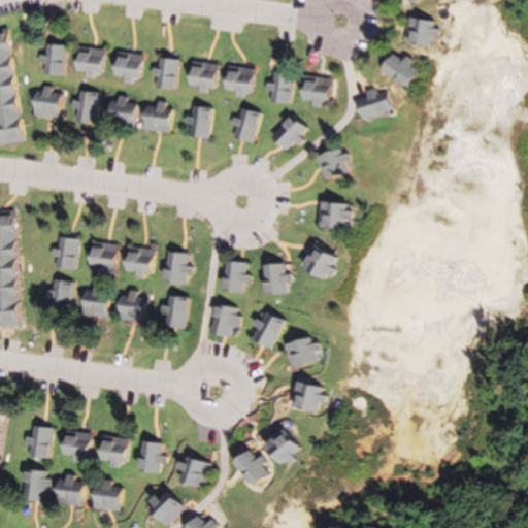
[(407,45),(432,45),(432,21),(407,21),(407,45)]
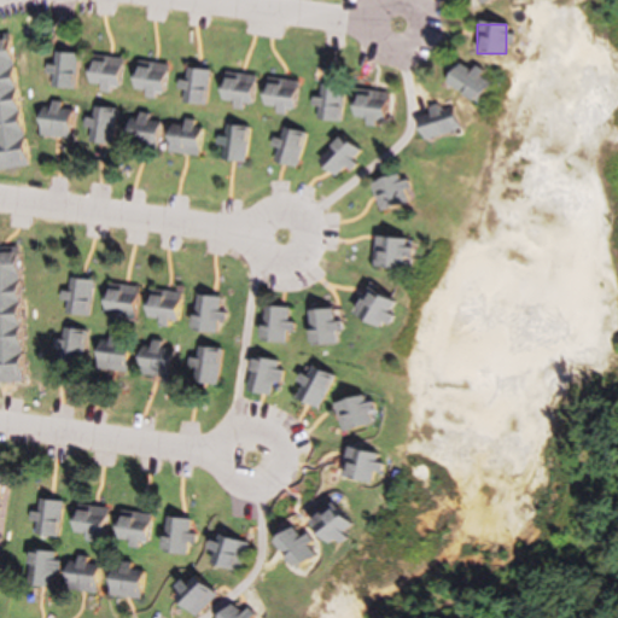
[(0,172),(29,167),(0,35),(0,172)]
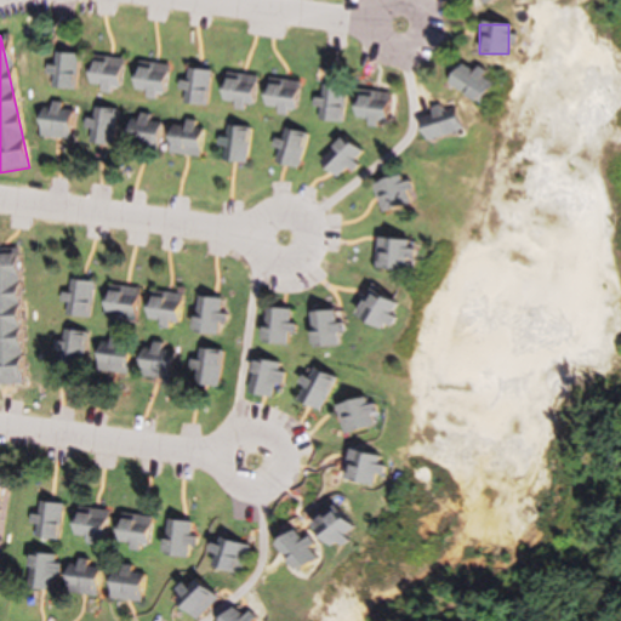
[(75,55),(57,55),(57,67),(44,67),(44,78),(55,78),(55,91),(75,91),(75,55)]
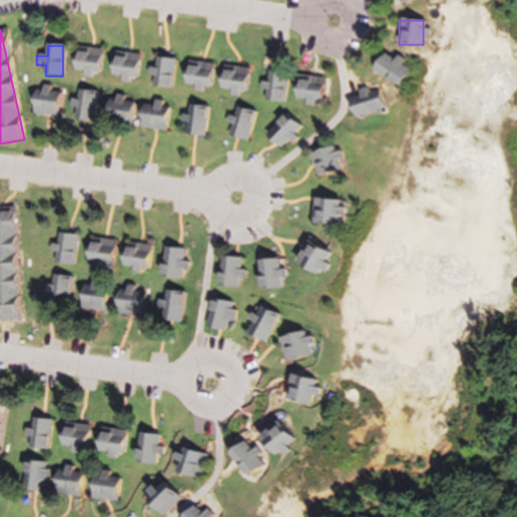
[(75,72),(82,71),(82,77),(101,76),(100,47),(73,49),(75,72)]
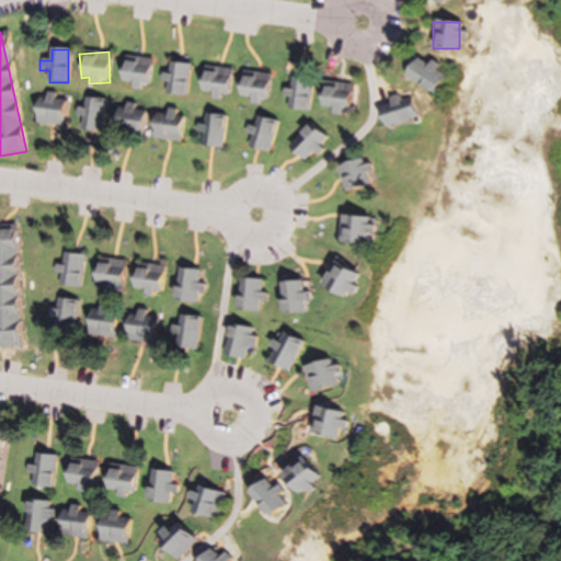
[(401,73),(428,93),(443,75),(415,55),(401,73)]
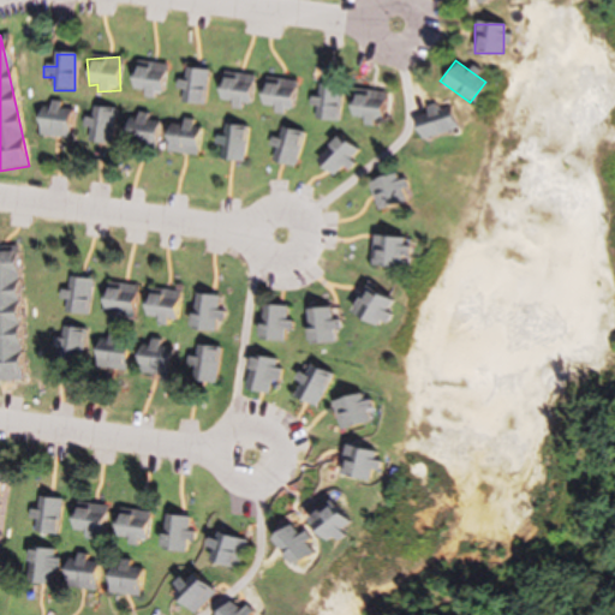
[(162,95),(163,64),(132,63),(131,94),(162,95)]
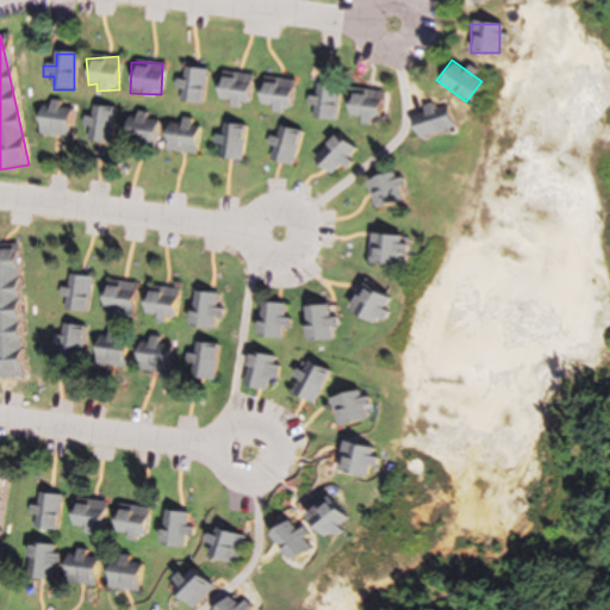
[(205,69),(184,69),(184,104),(205,104),(205,69)]
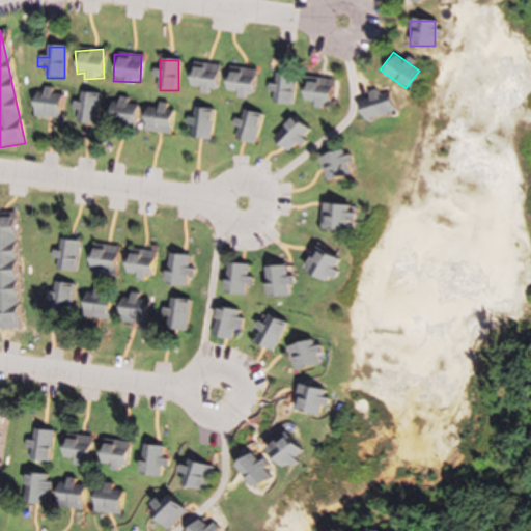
[(217,65),(192,62),(190,87),(200,89),(199,92),(214,94),(217,65)]
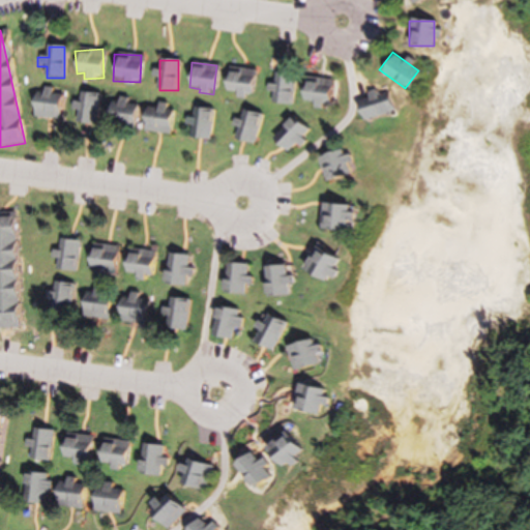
[(235,96),(253,97),(253,68),(227,68),(226,93),(235,93),(235,96)]
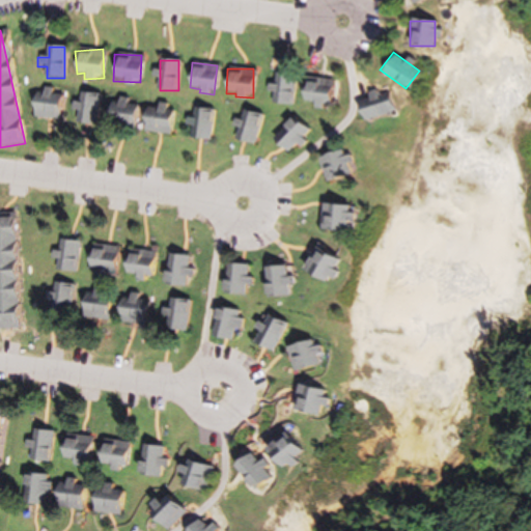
[(276,105),(294,104),(290,73),(276,74),(277,85),(268,85),(269,93),(275,92),(276,105)]
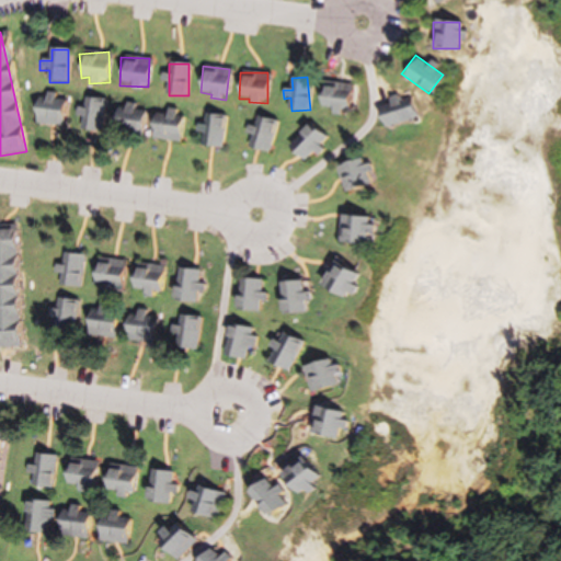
[(348,107),(345,81),(318,84),(321,110),(348,107)]
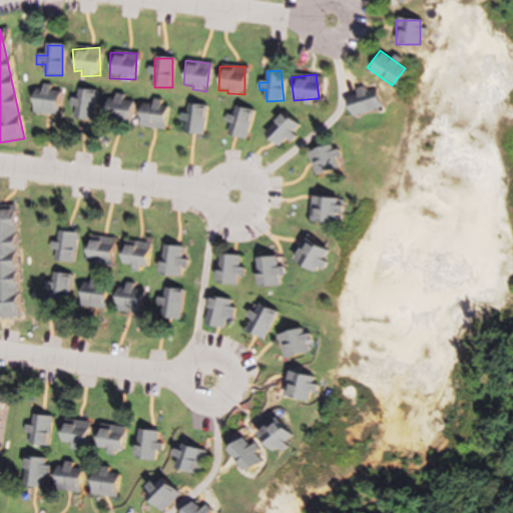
[(56,115),(57,87),(32,86),(31,114),(56,115)]
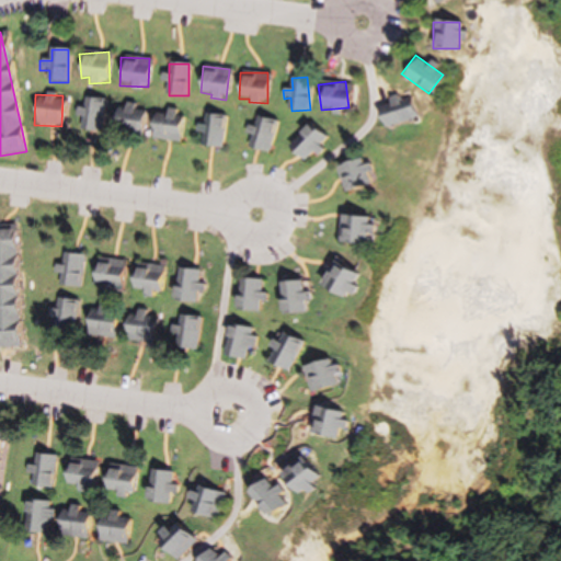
[(409,95),(386,95),(386,106),(378,106),(378,122),(409,122),(409,95)]
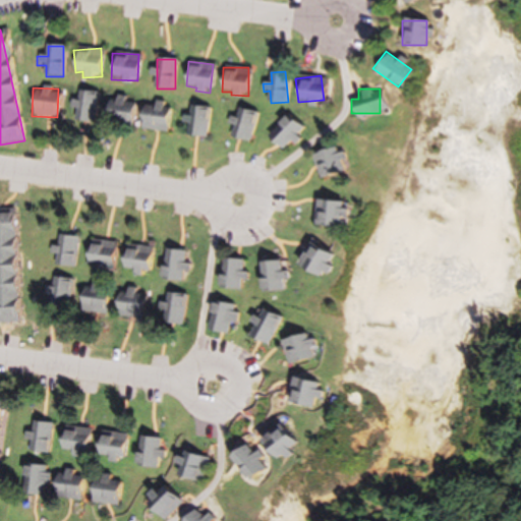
[(96,122),(97,93),(79,92),(79,102),(71,102),(71,122),(96,122)]
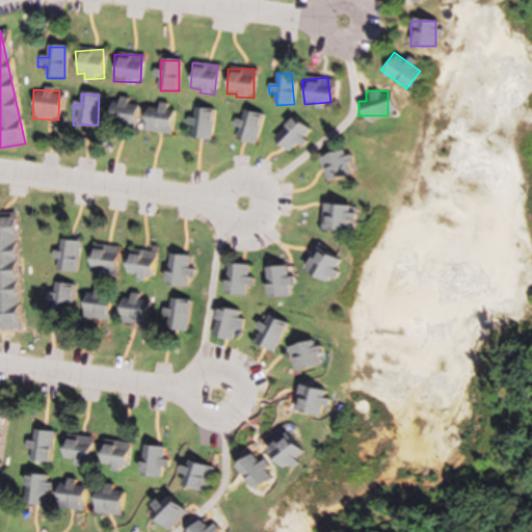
[(139,104),(112,99),(106,125),(133,131),(139,104)]
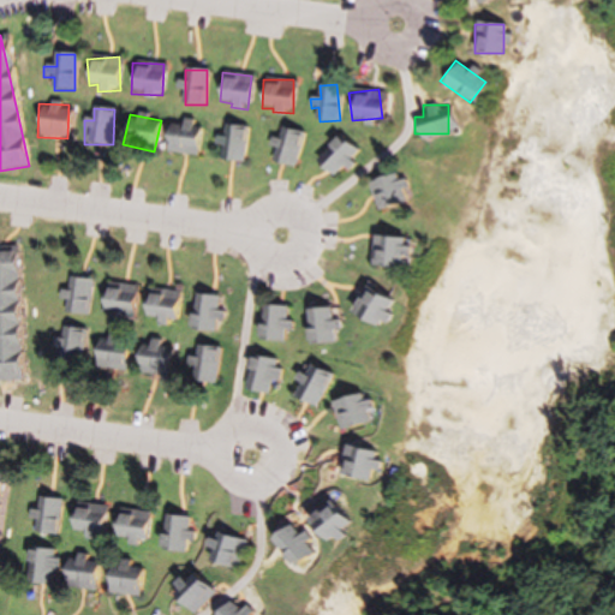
[(198,156),(201,124),(183,121),(181,126),(168,125),(166,153),(198,156)]
